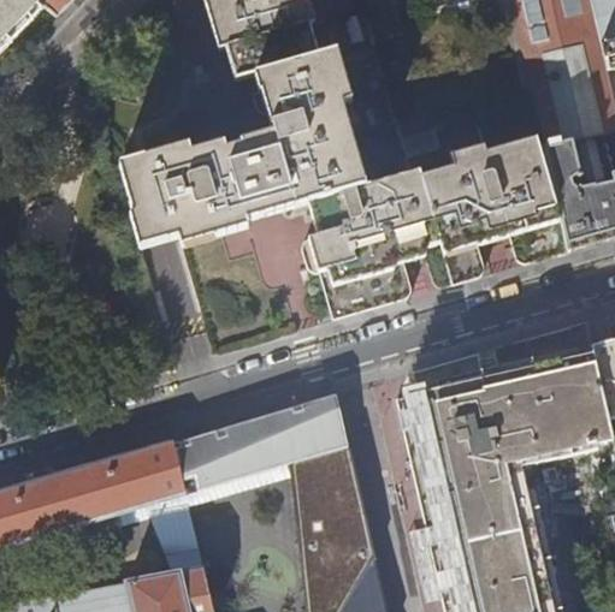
[(0,0),(0,43),(42,0),(0,0)]
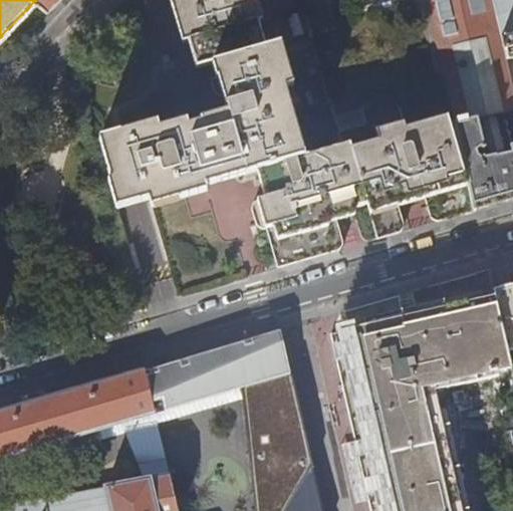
[(35,0),(48,12),(56,5),(60,0),(35,0)]
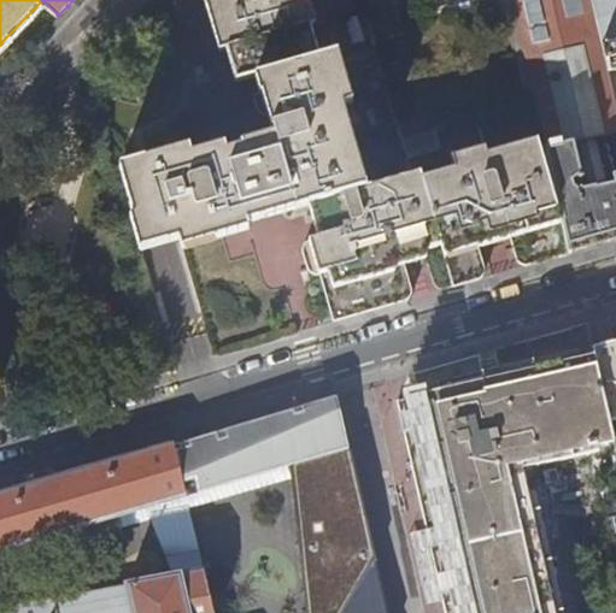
[(205,0),(220,49),(226,47),(236,80),(254,75),(258,90),(252,92),(257,107),(258,110),(260,111),(263,112),(265,111),(270,131),(244,139),(245,143),(227,148),(223,136),(144,159),(142,158),(122,165),(136,214),(132,216),(141,251),(168,241),(168,240),(179,237),(182,246),(247,227),(246,222),(309,204),(318,236),(308,239),(305,241),(301,243),(301,248),(309,271),(312,273),(316,275),(320,273),(334,319),(385,305),(410,296),(412,294),(414,290),(405,259),(416,255),(426,253),(424,247),(440,241),(455,284),(465,281),(482,276),(485,273),(485,271),(485,267),(477,242),(509,234),(517,259),(520,263),(523,264),(543,259),(569,251),(544,143),(510,0),(457,0),(404,18),(398,0),(205,0)]
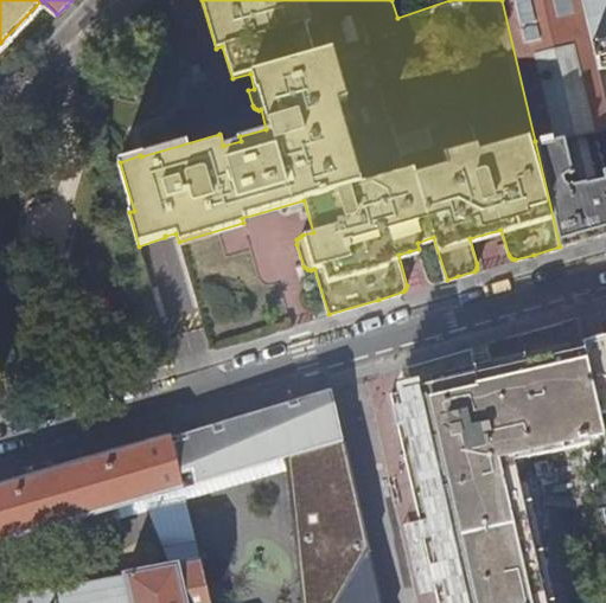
[(581,130),(605,123),(605,95),(585,4),(584,0),(502,0),(535,141),(563,134),(581,130)]
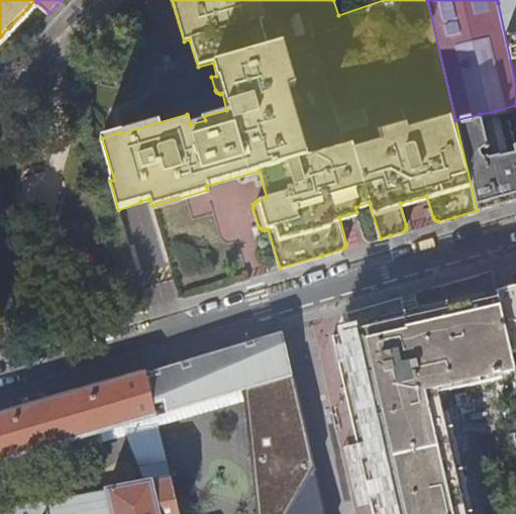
[(515,30),(506,34),(511,57),(515,55),(515,30)]
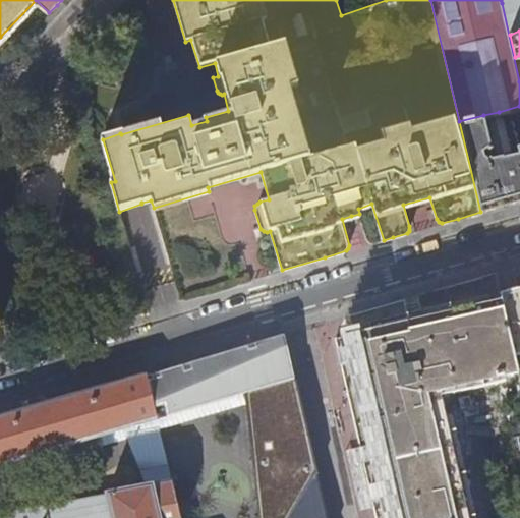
[(238,229),(232,202),(228,203),(225,190),(213,192),(221,233),(238,229)]
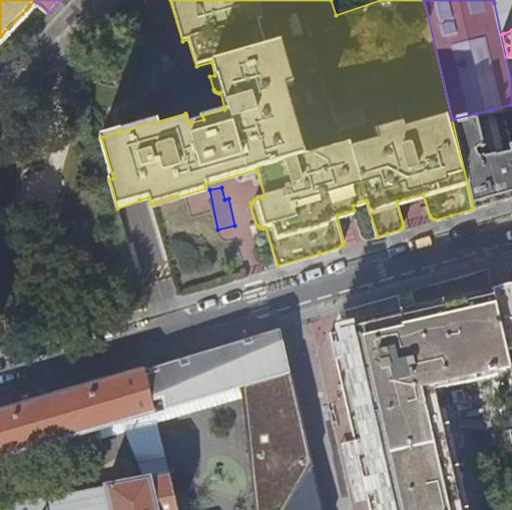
[(511,364),(507,348),(493,287),(489,267),(433,283),(412,289),(418,311),(406,315),(399,293),(349,308),(346,309),(350,327),(331,331),(334,341),(346,396),(358,448),(371,506),(372,509),(463,509),(435,383),(511,364)]
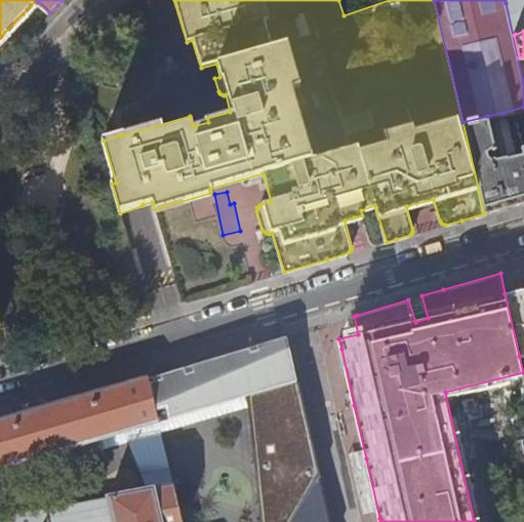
[(523,288),(505,293),(519,356),(523,354),(523,288)]
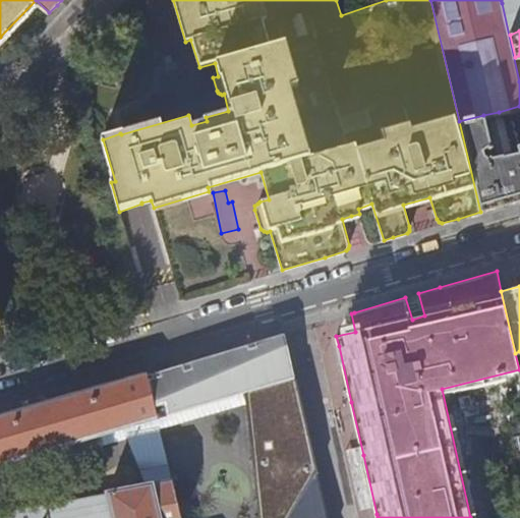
[(326,517),(302,412),(286,341),(242,346),(148,375),(156,404),(175,399),(177,409),(247,391),(261,517),(326,517)]
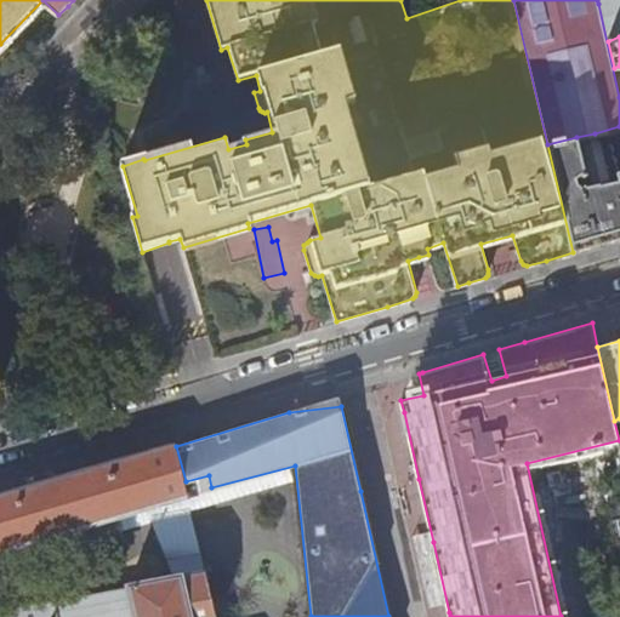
[(0,550),(189,495),(186,481),(176,446),(176,443),(140,453),(45,481),(0,493),(0,616),(217,616),(214,595),(208,571),(0,609),(0,550)]
